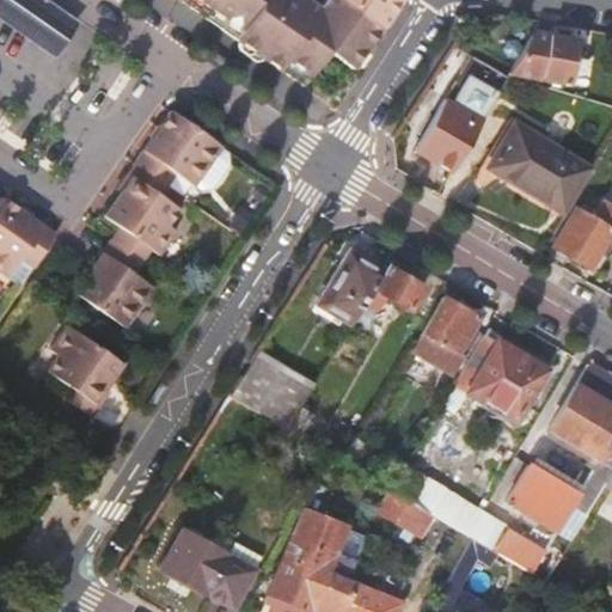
[(40,0),(0,0),(0,23),(53,61),(66,42),(77,25),(40,0)]
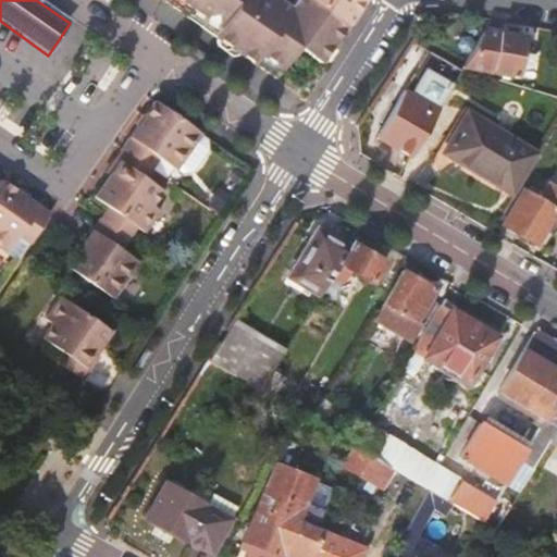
[(215,21),(185,0),(164,0),(208,31),(215,21)]
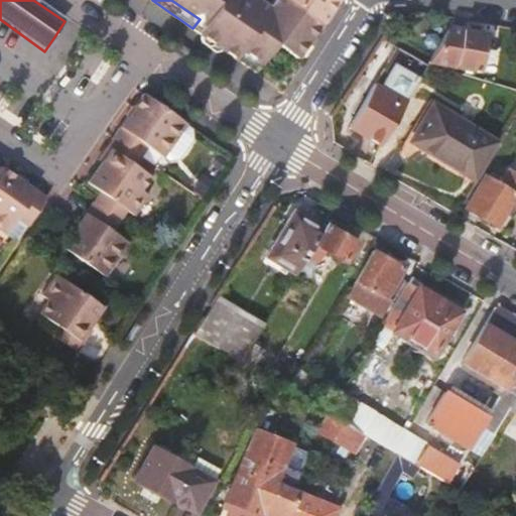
[(171,0),(200,19),(192,28),(231,54),(237,46),(257,59),(272,40),(292,53),(317,19),(289,0),(266,0),(262,6),(253,0),(171,0)]
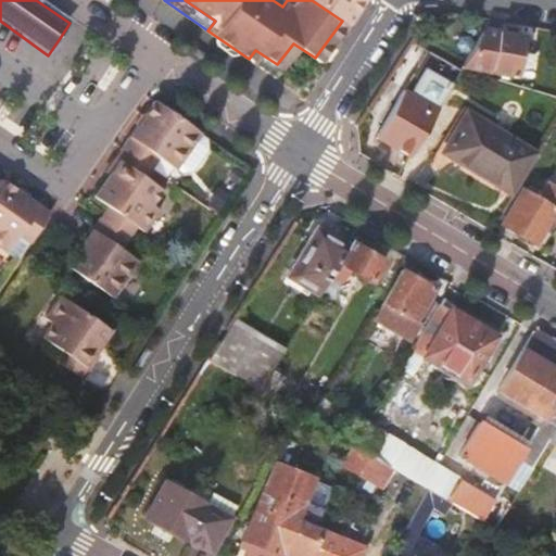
[(312,0),(342,21),(355,0),(312,0)]
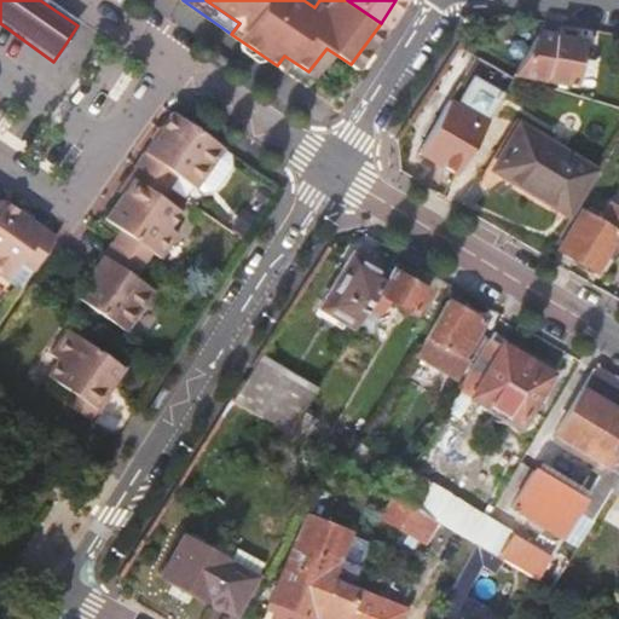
[(549,45),(551,34),(536,32),(530,41),(549,45)]
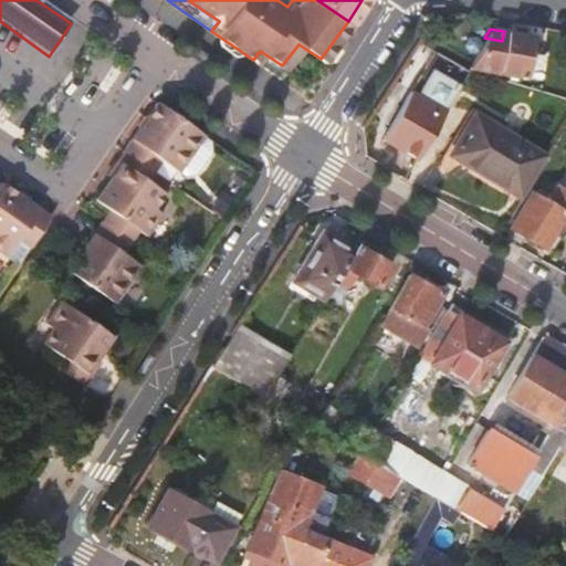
[(484,38),(468,66),(521,75),(528,37),(504,31),(502,41),(484,38)]
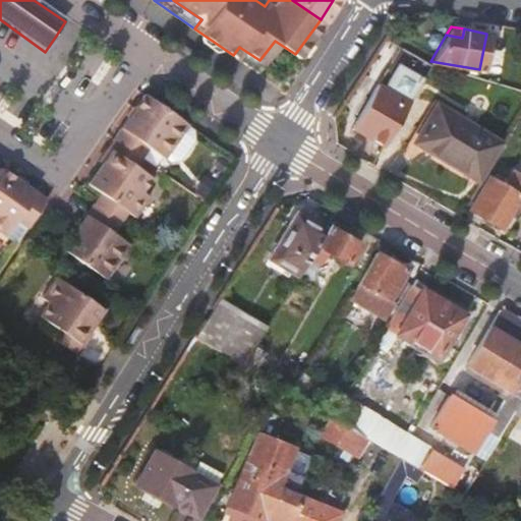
[(253,69),(259,60),(239,47),(233,55),(253,69)]
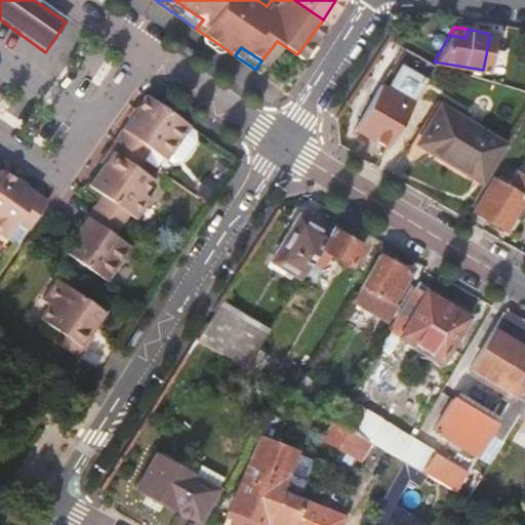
[(422,81),(396,65),(384,86),(410,103),(422,81)]
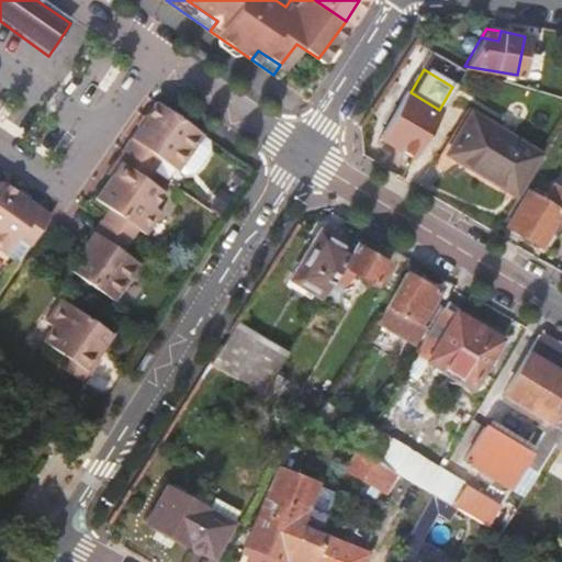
[(378,137),(412,157),(439,110),(411,92),(405,90),(378,137)]
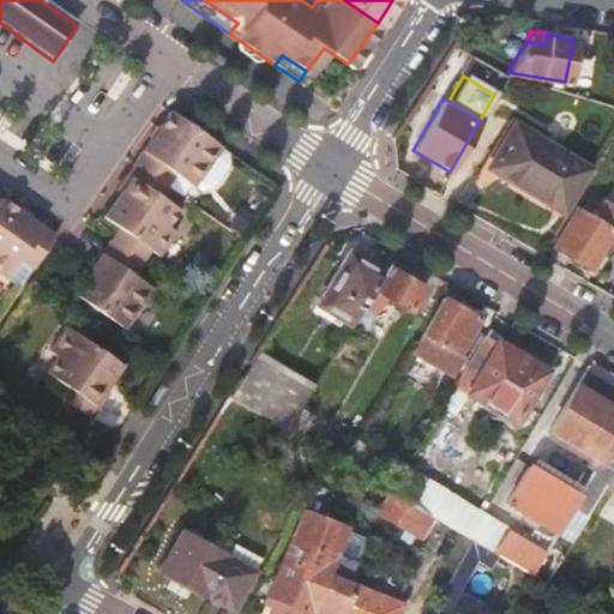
[(134,163),(167,185),(178,172),(197,185),(223,145),(172,110),(166,119),(134,163)]
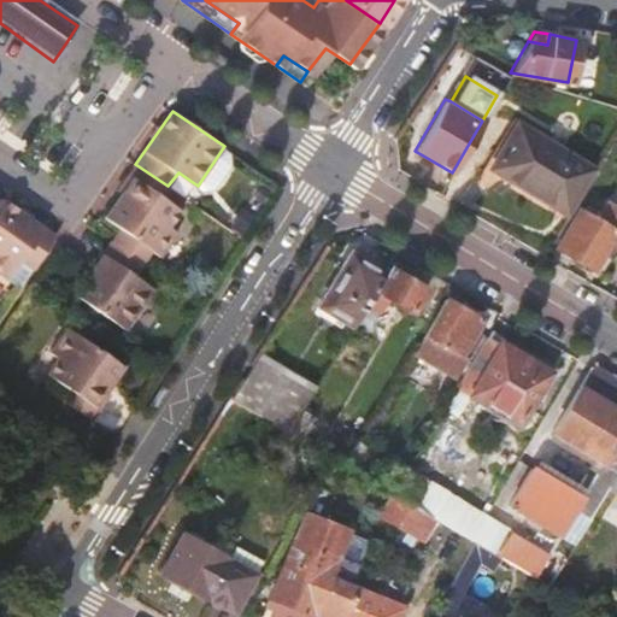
[(491,169),(568,215),(574,206),(594,170),(517,124),(491,169)]
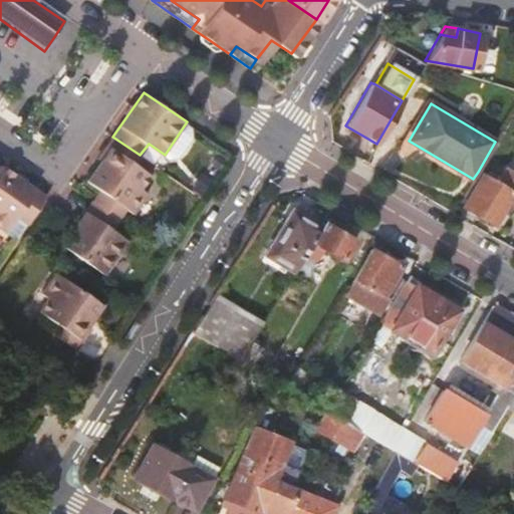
[(187,121),(165,155),(171,158),(181,156),(195,137),(193,126),(187,121)]
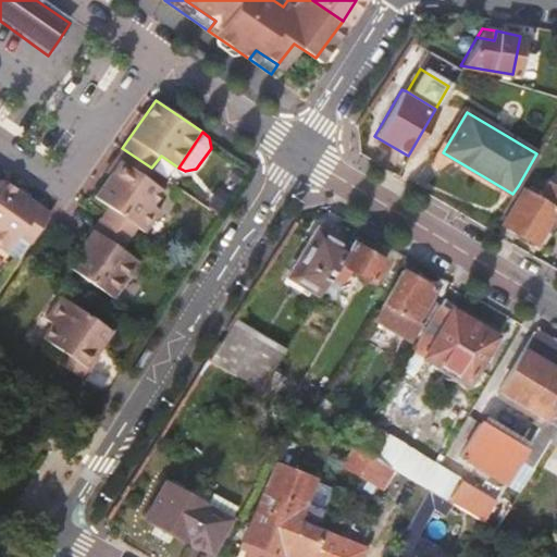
[(122,148),(106,171),(109,174),(95,194),(146,231),(162,208),(153,201),(163,187),(147,175),(151,168),(122,148)]
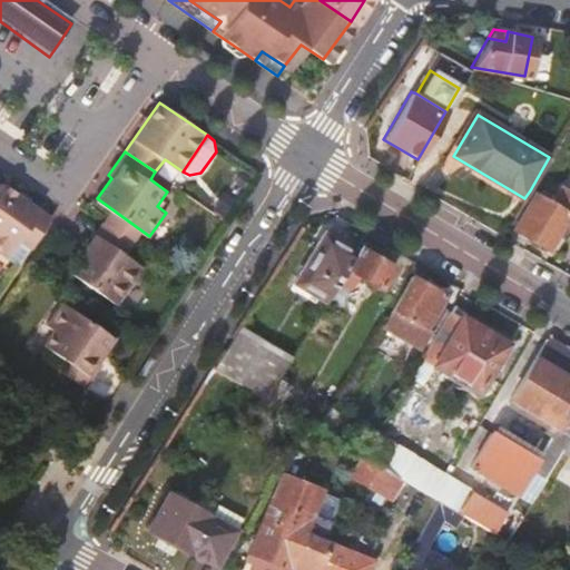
[(1,185),(0,185),(0,248),(8,255),(20,238),(30,245),(52,214),(3,180),(1,185)]
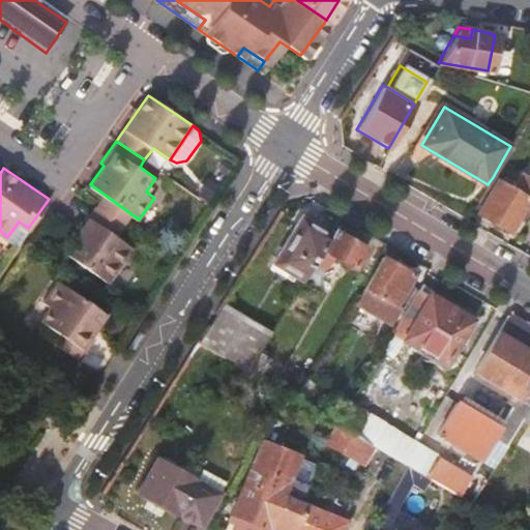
[(488,184),(473,209),(477,211),(476,213),(507,232),(529,193),(529,181),(518,174),(513,181),(502,174),(499,180),(493,177),(488,184)]
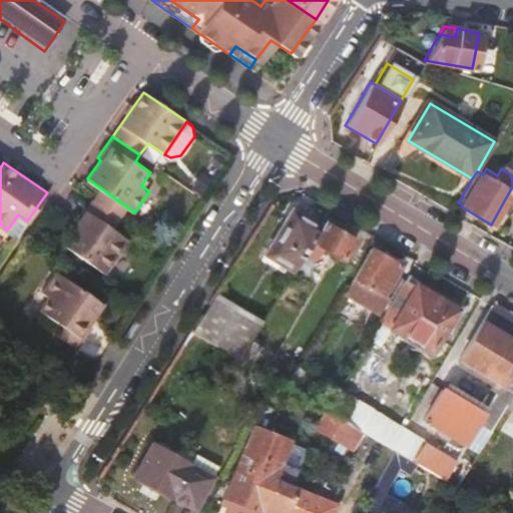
[(62,240),(105,272),(128,239),(112,227),(119,218),(92,198),(62,240)]
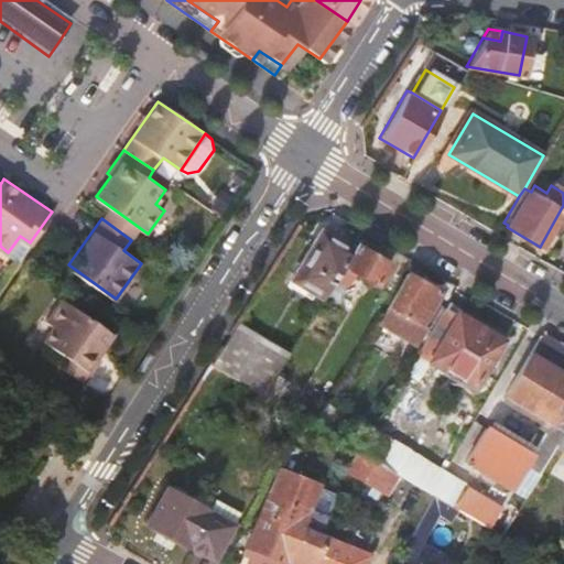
[(340,264),(349,249),(318,230),(290,280),(321,299),(332,279),(340,264)]
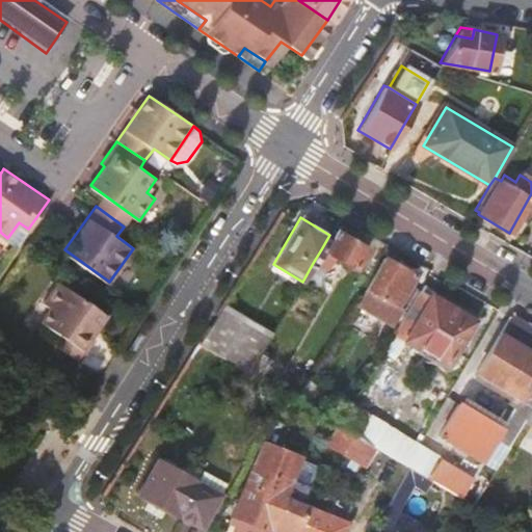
[(329,235),(321,249),(335,258),(352,268),(364,248),(333,231),(329,235)]
